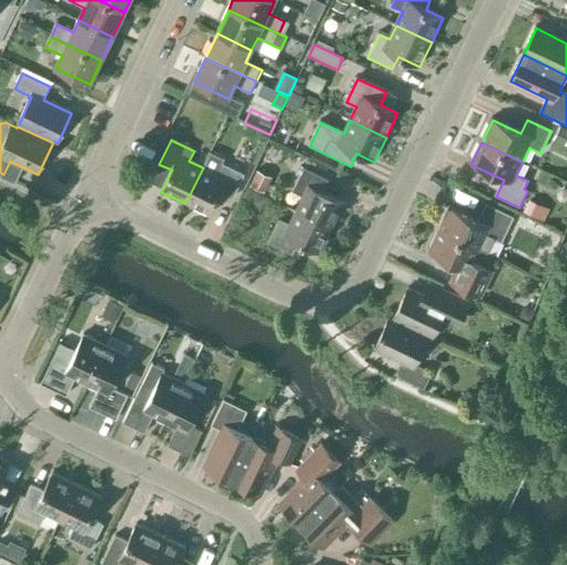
[(203,168),(185,203),(211,215),(221,194),(233,200),(245,175),(208,158),(203,168)]
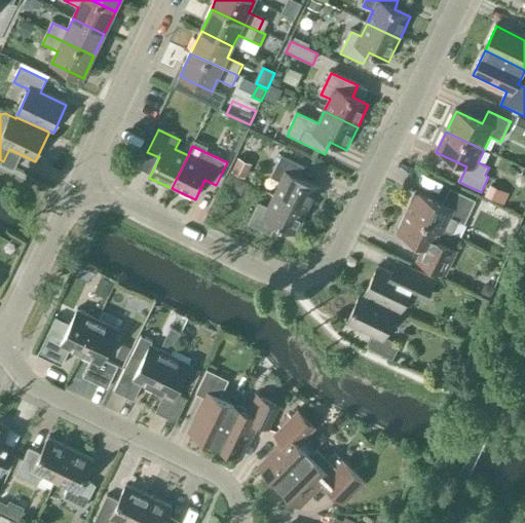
[(280,183),(274,195),(307,212),(319,189),(299,180),(304,167),(282,157),(271,179),(280,183)]
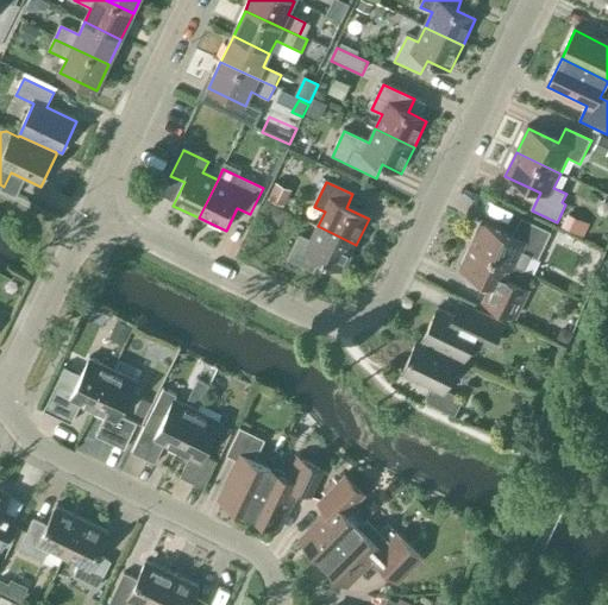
[(293,191),(276,184),(268,201),(284,208),(293,191)]
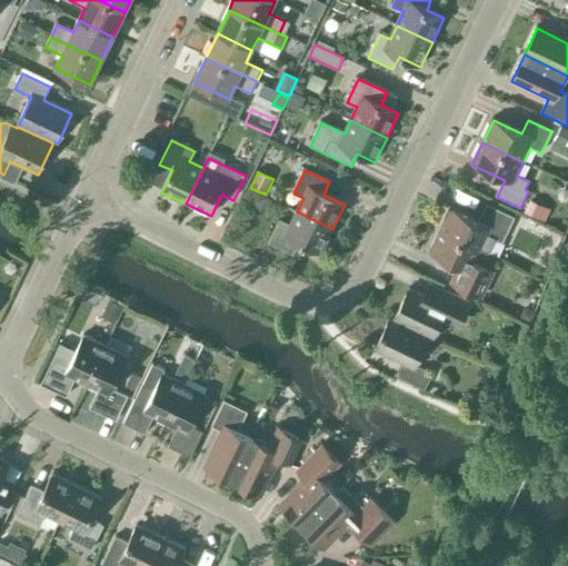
[(451,208),(440,230),(481,250),(488,237),(504,244),(516,219),(487,206),(479,221),(451,208)]
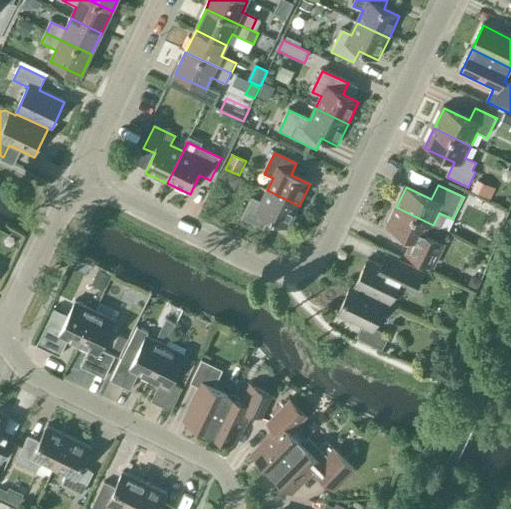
[(288,228),(299,206),(267,190),(261,203),(252,199),(242,219),(264,230),(269,219),(288,228)]
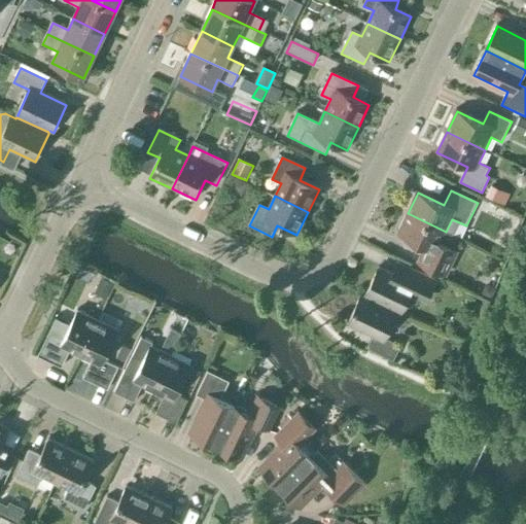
[(440,244),(446,232),(408,213),(397,235),(427,248),(420,264),(447,276),(458,253),(440,244)]
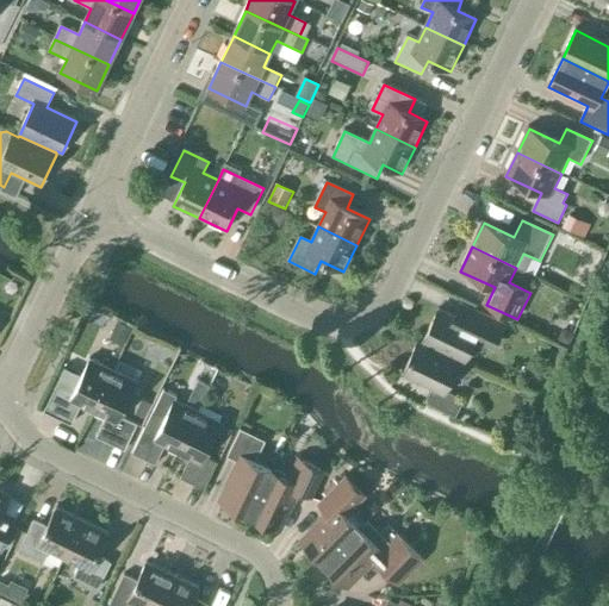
[(424,343),(423,344),(460,362),(461,361),(465,363),(479,333),(497,343),(505,326),(474,312),(468,325),(439,311),(423,343),(424,343)]
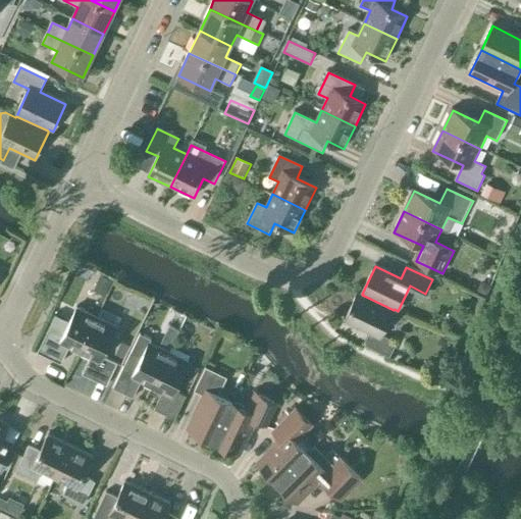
[(381,335),(394,310),(362,295),(362,296),(358,294),(345,321),(370,333),(364,345),(391,358),(397,344),(381,335)]
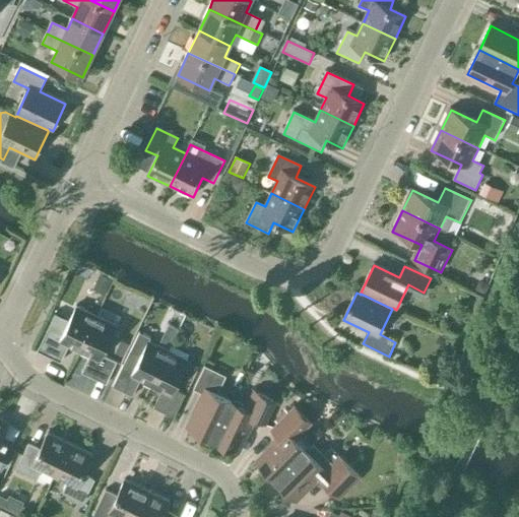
[(69,346),(80,351),(96,317),(77,308),(63,336),(48,330),(38,351),(61,363),(69,346)]
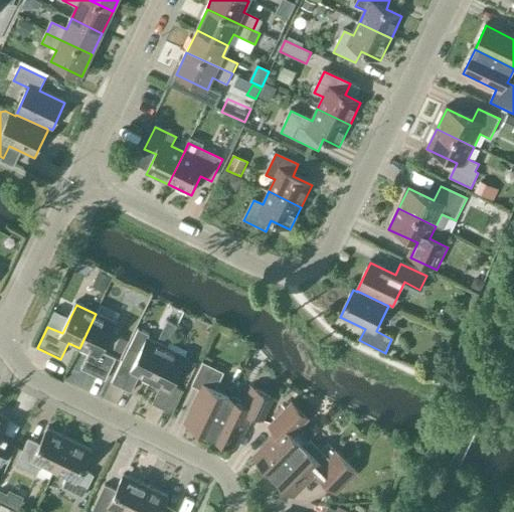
[(116,324),(96,314),(79,348),(91,354),(82,370),(106,381),(117,359),(102,352),(116,324)]
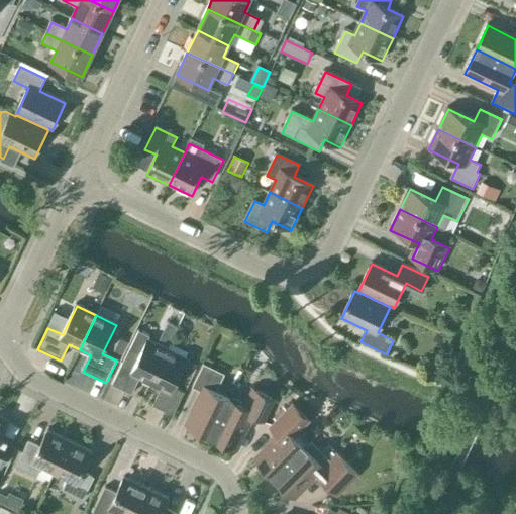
[(178,330),(168,325),(158,345),(147,340),(149,336),(139,331),(113,386),(132,395),(140,379),(150,385),(178,330)]
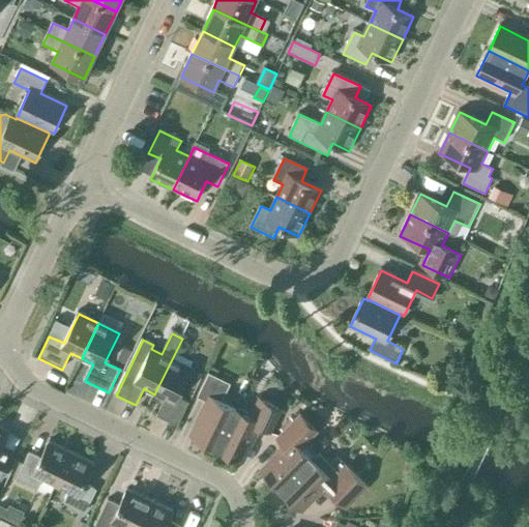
[(193,369),(172,358),(154,394),(166,400),(157,416),(178,427),(189,403),(178,398),(193,369)]
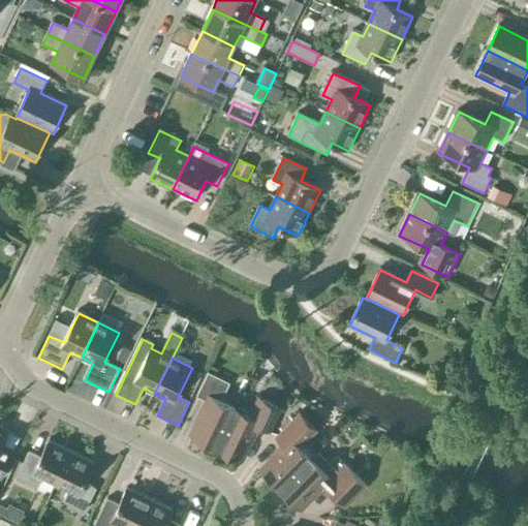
[(192,437),(217,449),(236,409),(221,402),(230,384),(209,374),(197,398),(209,403),(192,437)]
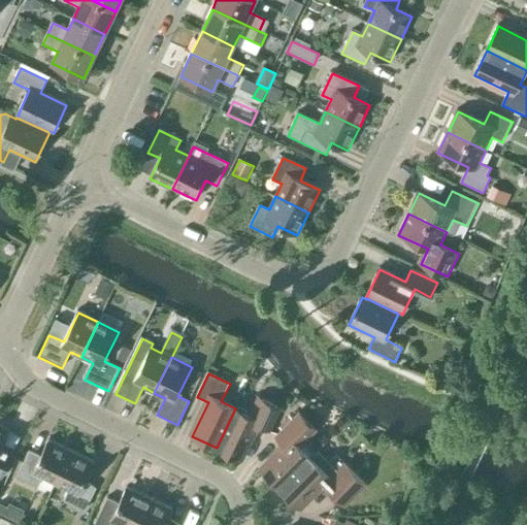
[(250,415),(235,408),(217,448),(241,460),(257,426),(270,432),(282,408),(258,397),(250,415)]
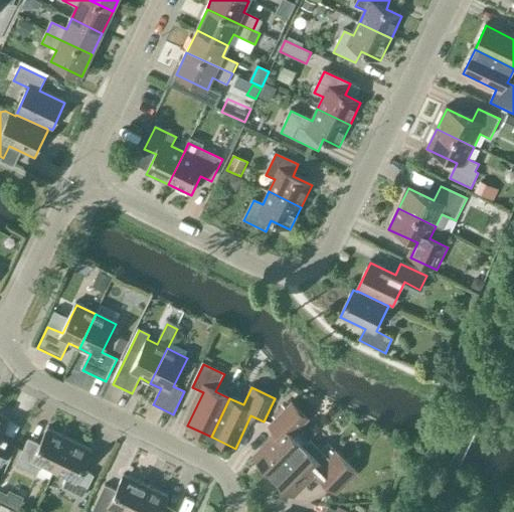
[(274,478),(304,447),(294,438),(311,420),(293,401),(268,427),(277,437),(254,459),(274,478)]
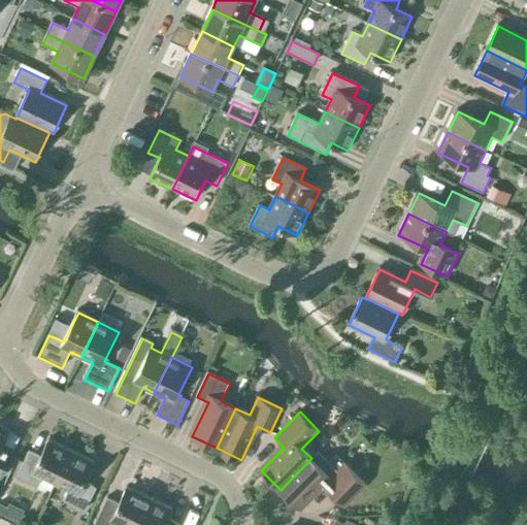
[(0,450),(9,431),(0,426),(0,477),(1,478),(11,456),(0,450)]
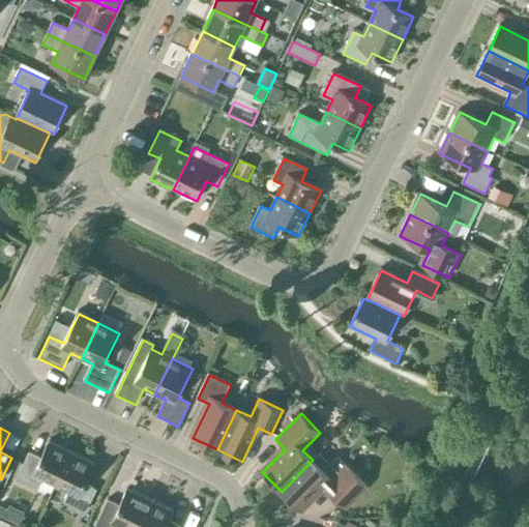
[(43,480),(56,487),(72,454),(50,443),(41,459),(30,454),(17,479),(38,490),(43,480)]
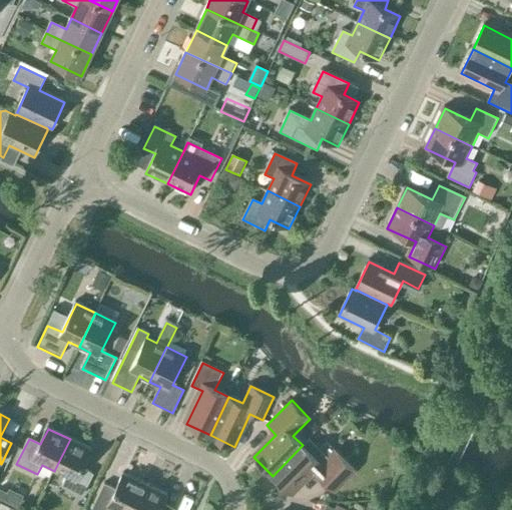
[(92,450),(70,439),(54,471),(67,477),(62,486),(83,497),(94,475),(82,469),(92,450)]
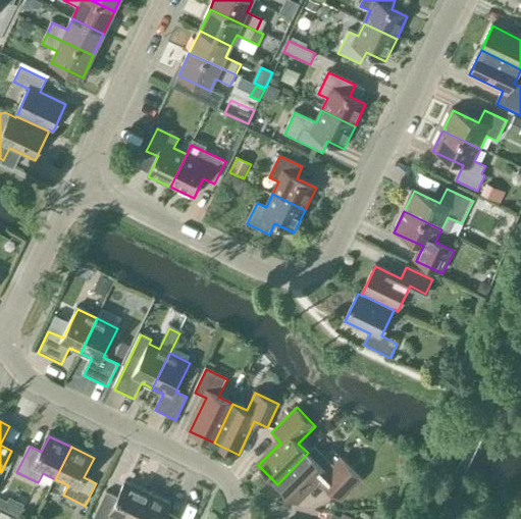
[(308,453),(277,484),(296,504),(319,480),(341,503),(363,480),(332,451),(319,464),(308,453)]
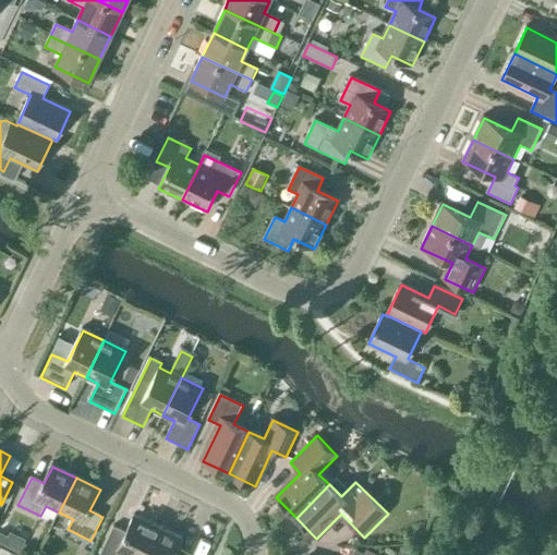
[(145,554),(158,528),(134,516),(126,533),(113,528),(100,554),(145,554)]
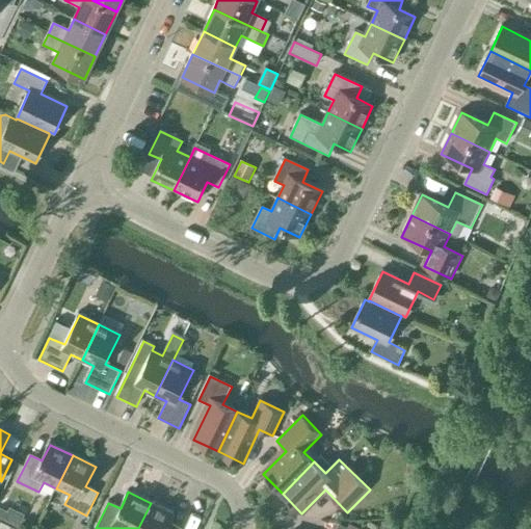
[(167,528),(174,514),(151,503),(138,528),(167,528)]
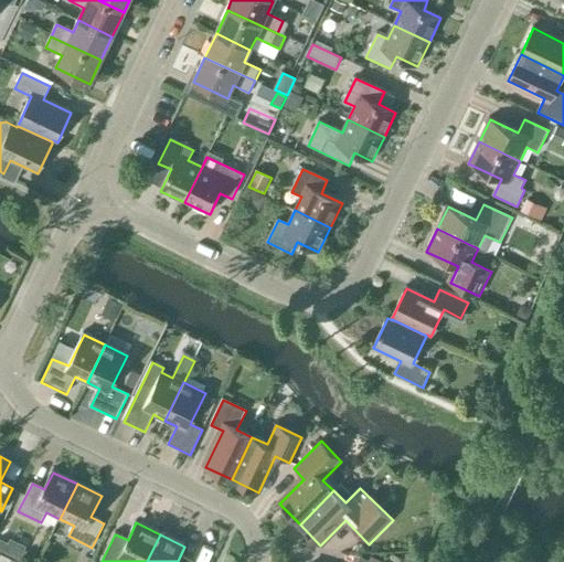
[(425,561),(425,560),(407,552),(403,561),(425,561)]
